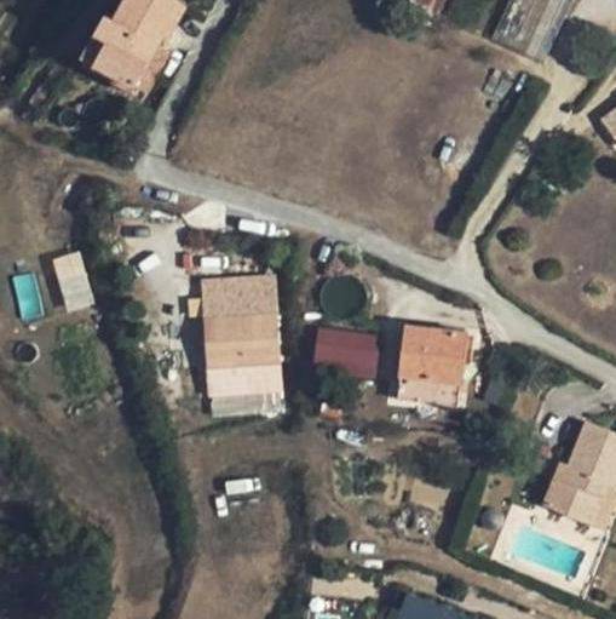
[(103,15),(92,36),(103,41),(88,67),(132,90),(143,69),(156,45),(160,35),(168,39),(185,7),(171,0),(125,0),(115,21),(103,15)]
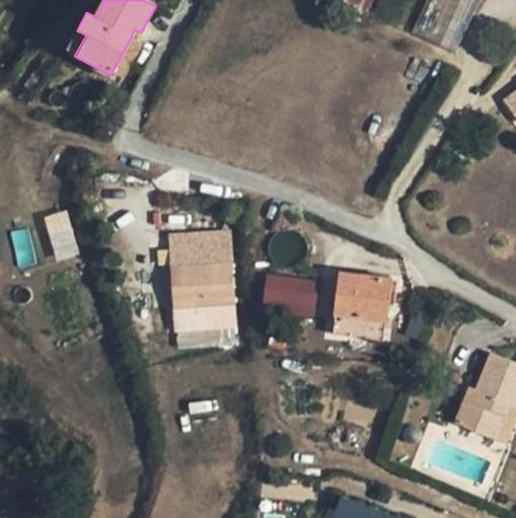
[(341,0),(340,2),(365,14),(371,0),(341,0)]
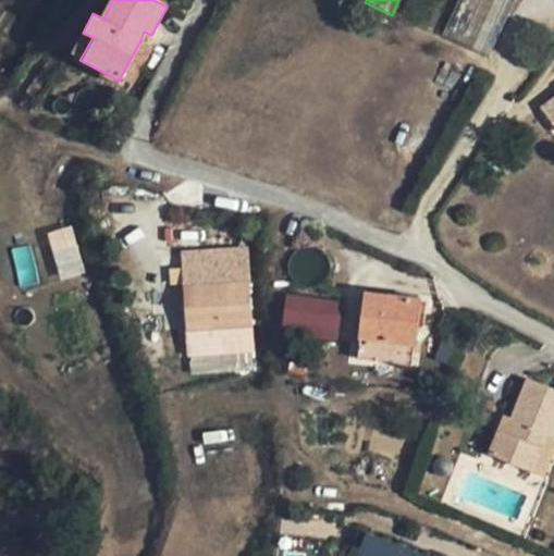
[(512,0),(457,0),(441,37),(487,58),(512,0)]
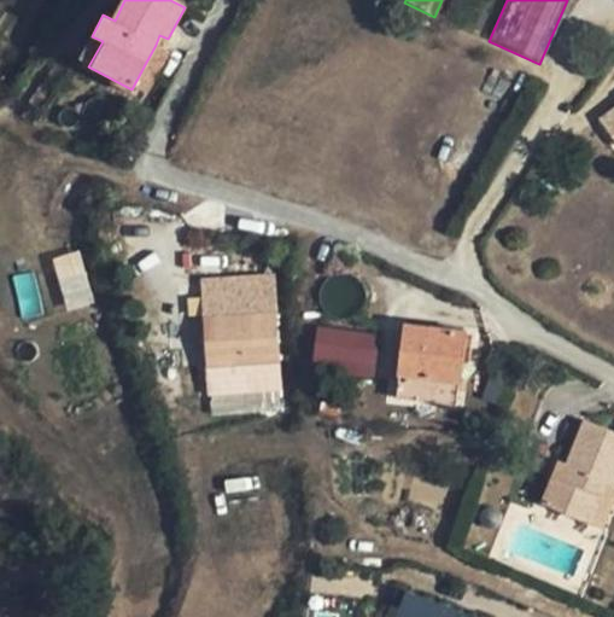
[(77,60),(88,67),(103,41),(92,36),(77,60)]
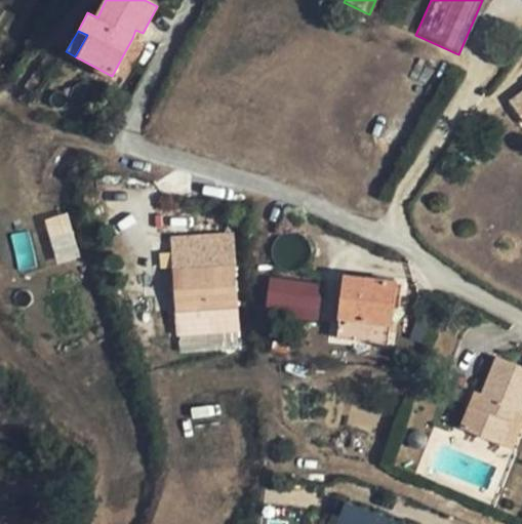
[(144,43),(132,38),(121,58),(133,65),(144,43)]
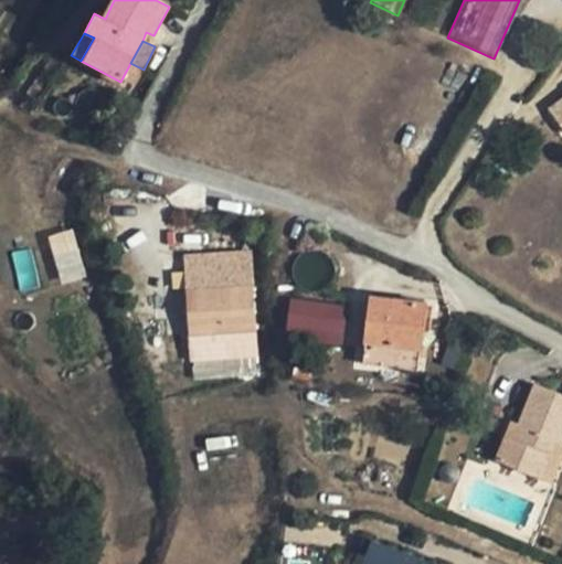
[(252,330),(248,287),(183,289),(186,334),(252,330)]
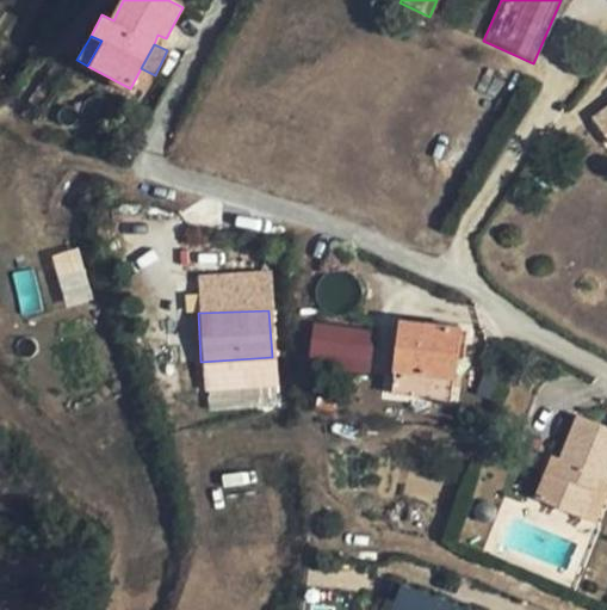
[(313,321),(309,357),(372,363),(376,328),(313,321)]
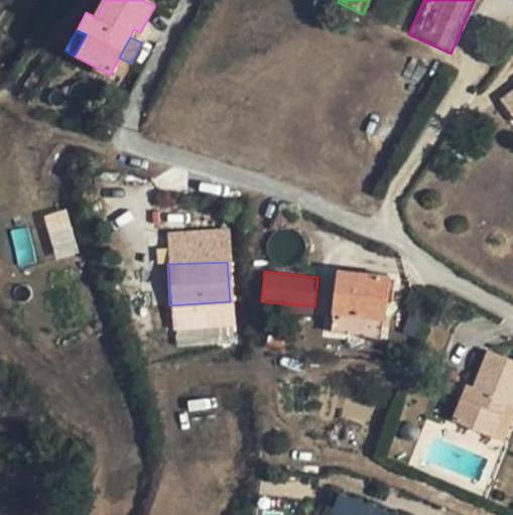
[(385,278),(336,273),(330,333),(380,338),(385,278)]
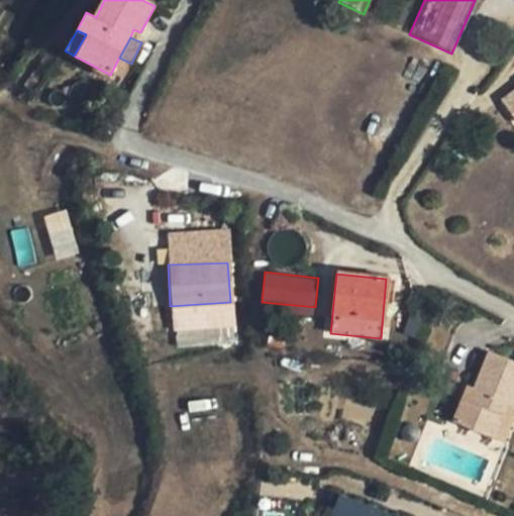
[(511,405),(513,396),(513,360),(489,352),(476,389),(466,386),(452,424),(494,439),(506,403),(511,405)]
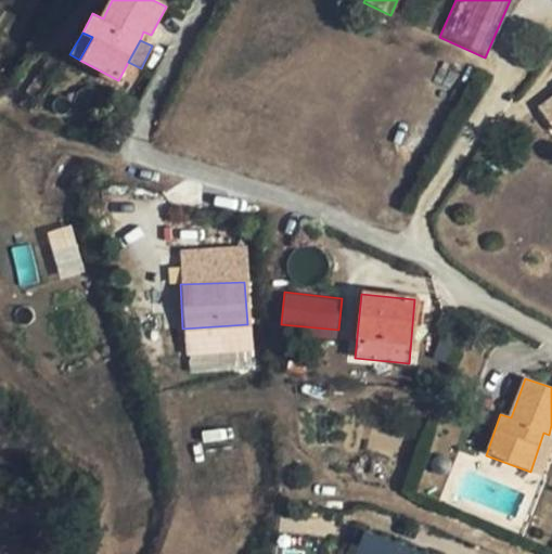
[(542,476),(551,450),(551,435),(549,435),(543,433),(530,472),(542,476)]
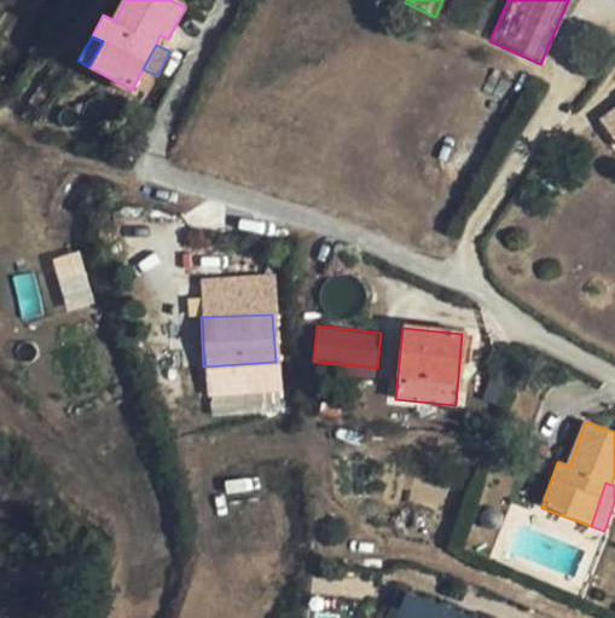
[(475,617),(408,590),(395,617),(475,617)]
